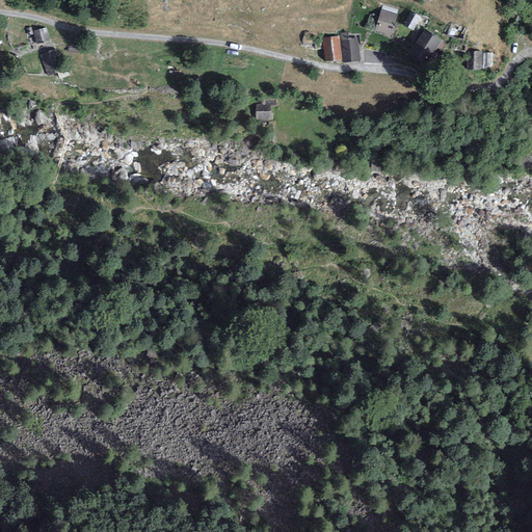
[(381,8),(374,30),(391,35),(397,14),(381,8)]
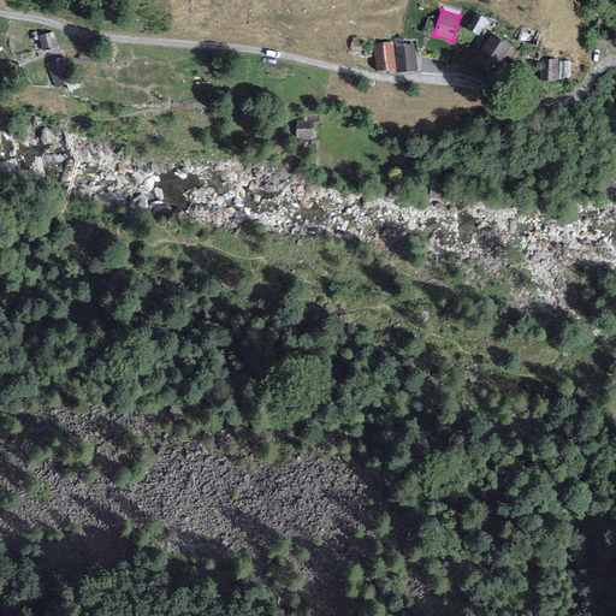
[(475,12),(467,29),(479,35),(487,19),(475,12)]
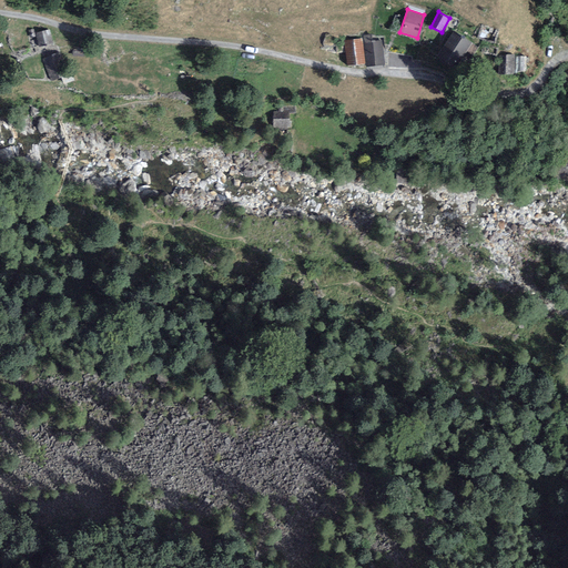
[(52,43),(49,30),(36,33),(39,47),(52,43)]
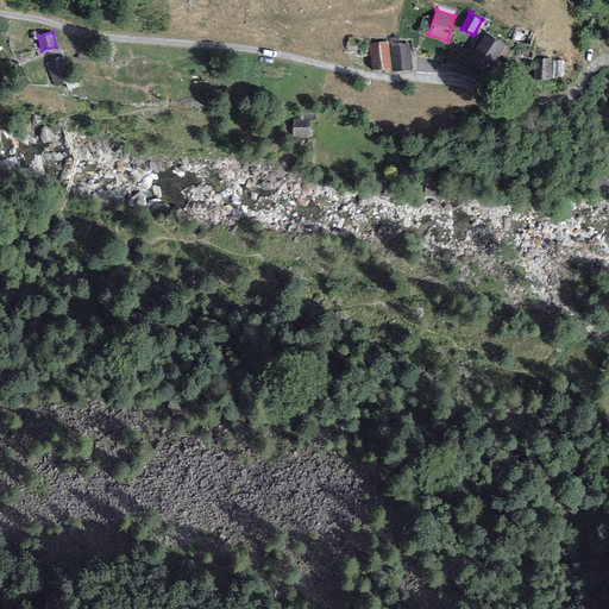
[(487,33),(469,61),(489,74),(507,46),(487,33)]
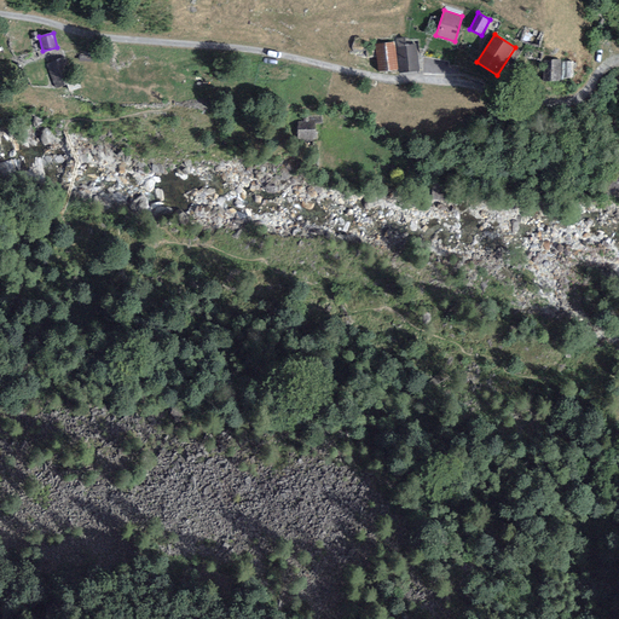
[(376,45),(380,71),(398,69),(395,47),(394,42),(376,45)]
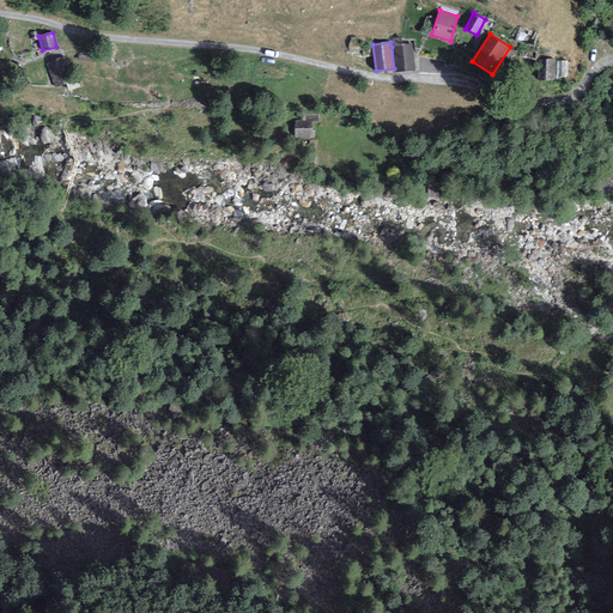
[(416,71),(412,44),(392,47),(394,68),(395,73),(416,71)]
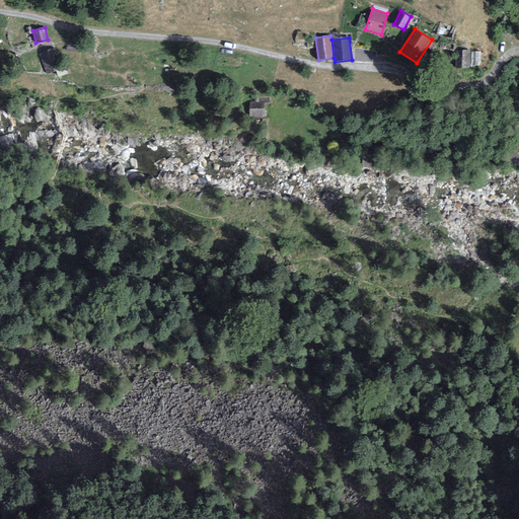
[(54,49),(39,54),(46,75),(61,70),(54,49)]
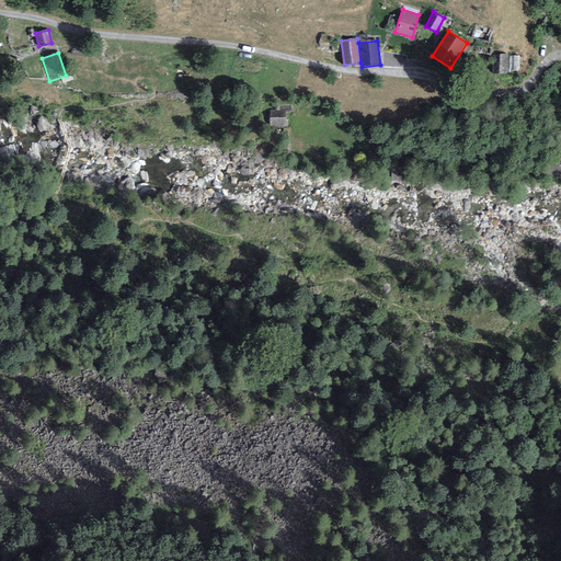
[(506,55),(493,55),(493,73),(507,72),(506,55)]
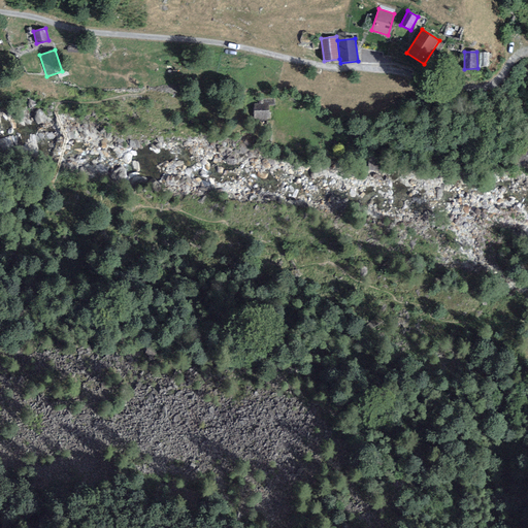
[(489,53),(479,53),(479,68),(489,66),(489,53)]
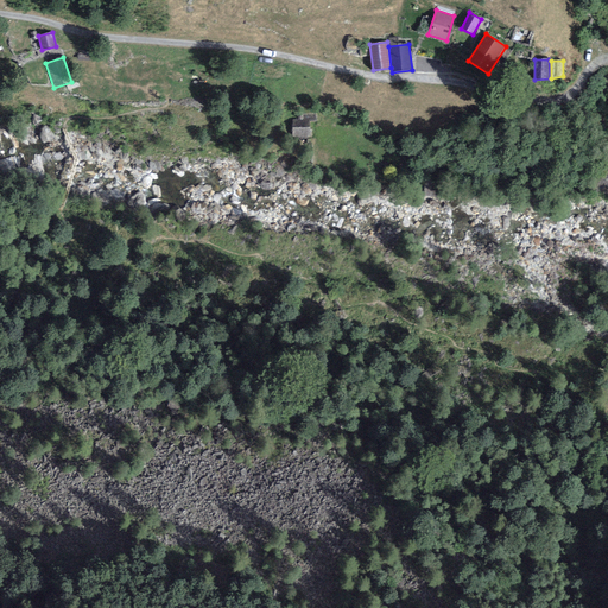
[(311,138),(311,120),(292,120),(292,137),(311,138)]
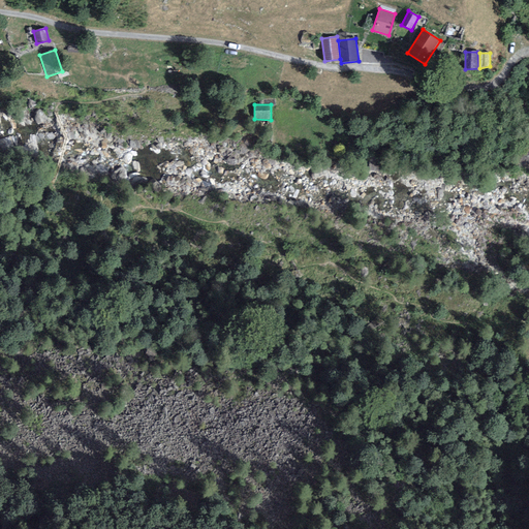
All buildings are outlined.
